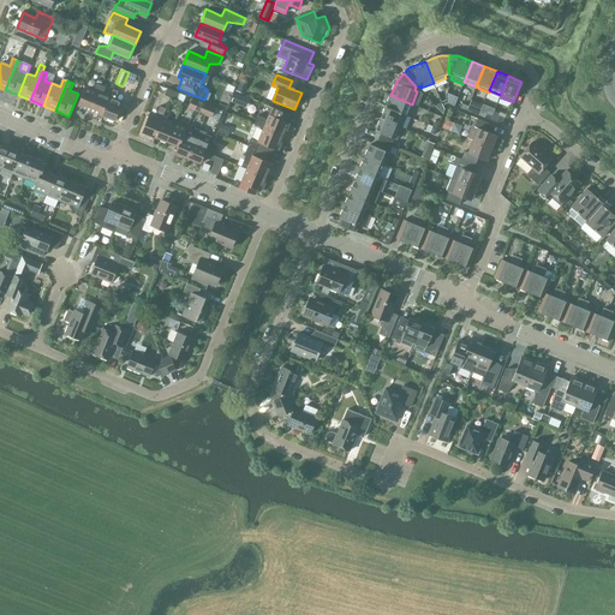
[(78,106),(91,111),(101,85),(96,83),(94,90),(87,87),(78,106)]
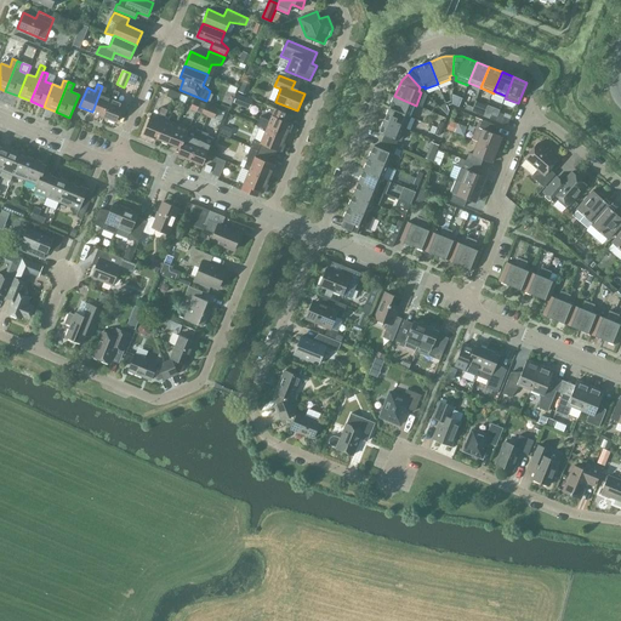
[(92,112),(104,117),(112,98),(104,95),(107,89),(102,86),(92,112)]
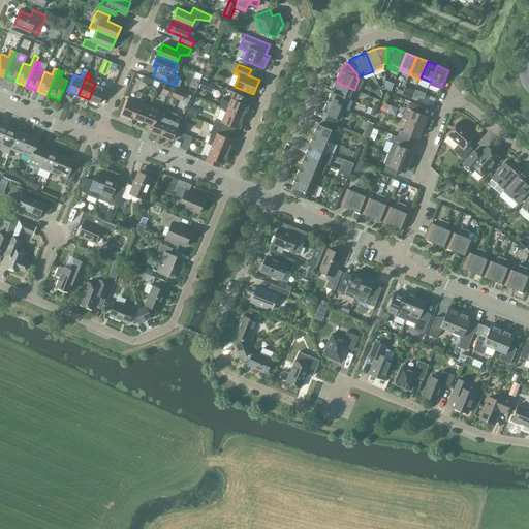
[(143,82),(152,86),(154,81),(145,76),(143,82)]
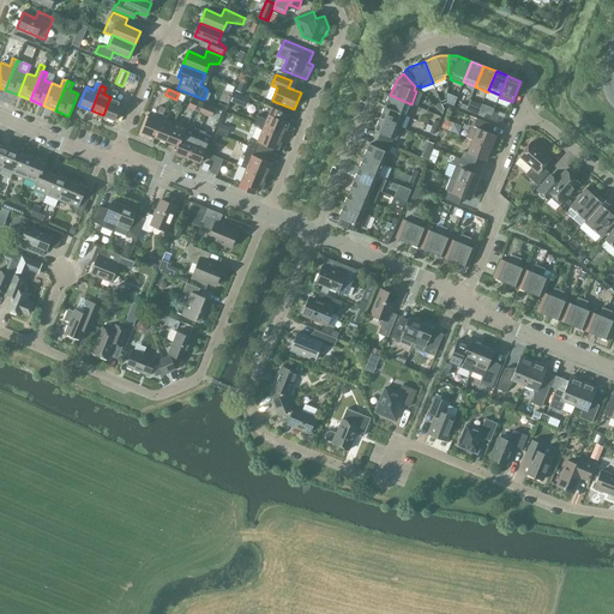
[(390,95),(385,107),(407,115),(411,104),(390,95)]
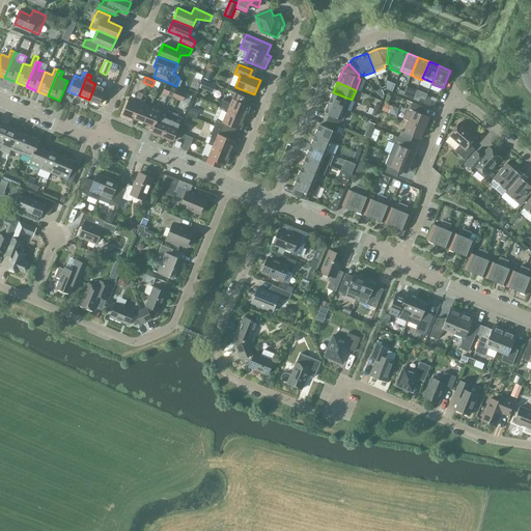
[(106,88),(100,85),(95,84),(89,100),(100,105),(106,88)]
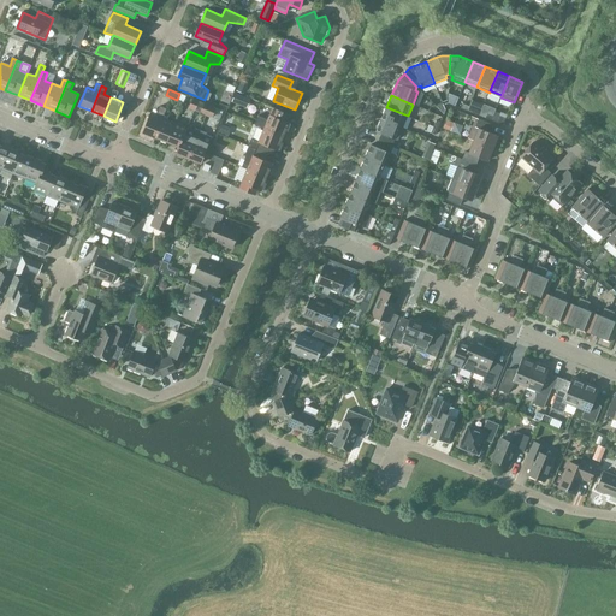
[(442,101),(434,104),(443,112),(445,108),(442,101)]
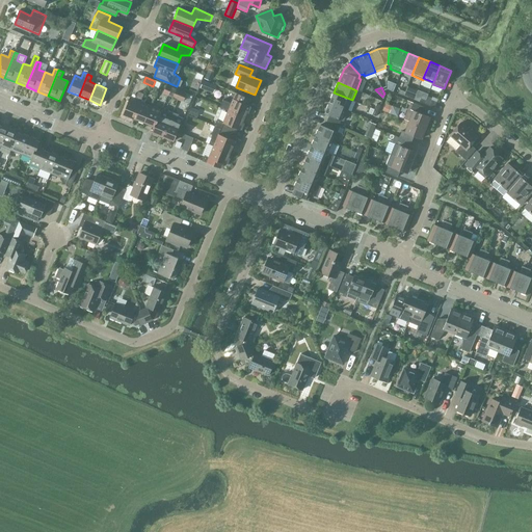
[(177,89),(175,96),(184,100),(186,94),(177,89)]
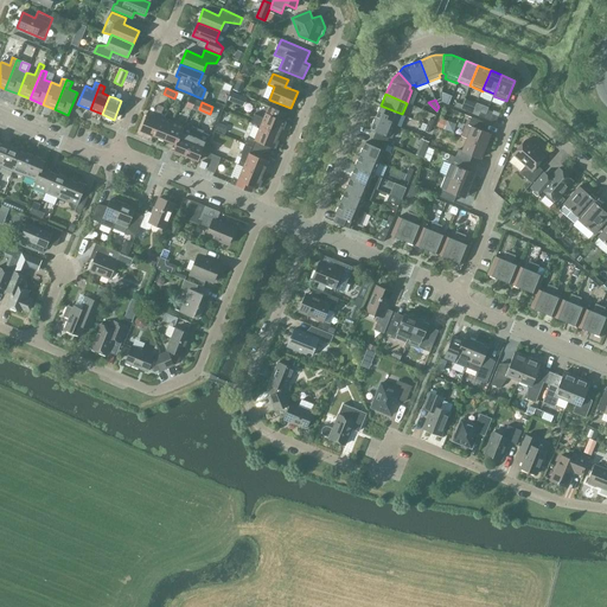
[(487,110),(489,108),(477,103),(474,109),(472,114),(478,116),(480,112),(486,114),(487,110)]
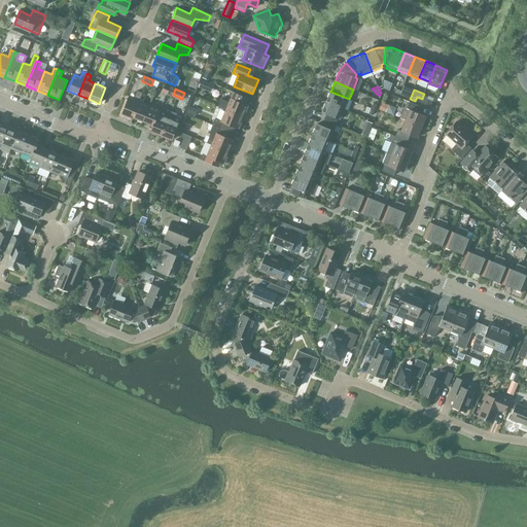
[(129,97),(123,113),(133,117),(140,101),(142,94),(137,92),(134,99),(129,97)]
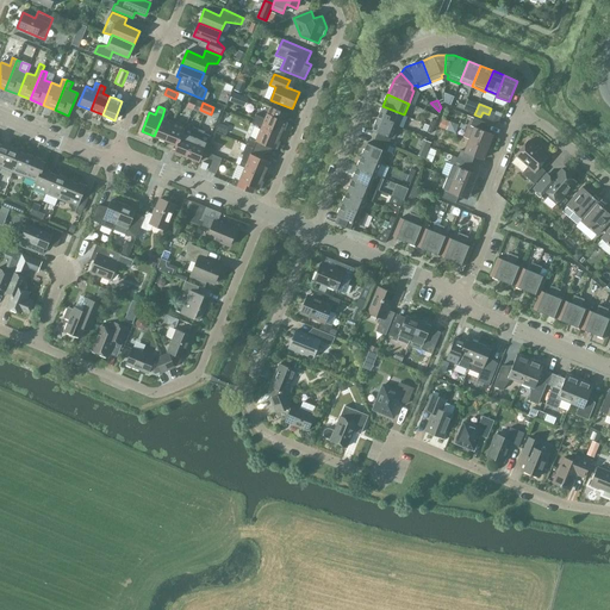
[(383,106),(378,118),(399,126),(404,114),(383,106)]
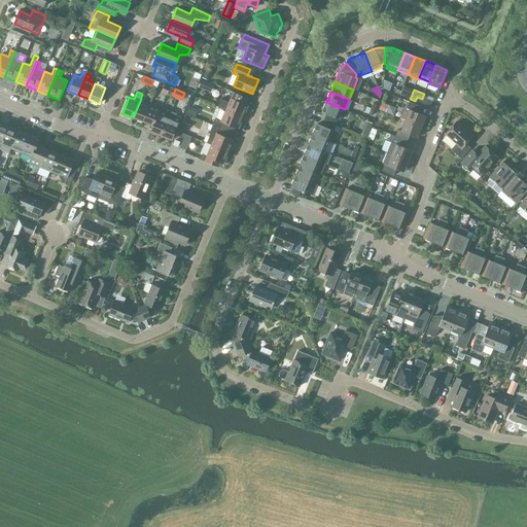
[(218,107),(226,110),(243,117),(248,105),(245,104),(248,98),(234,93),(231,99),(230,103),(221,100),(218,107)]
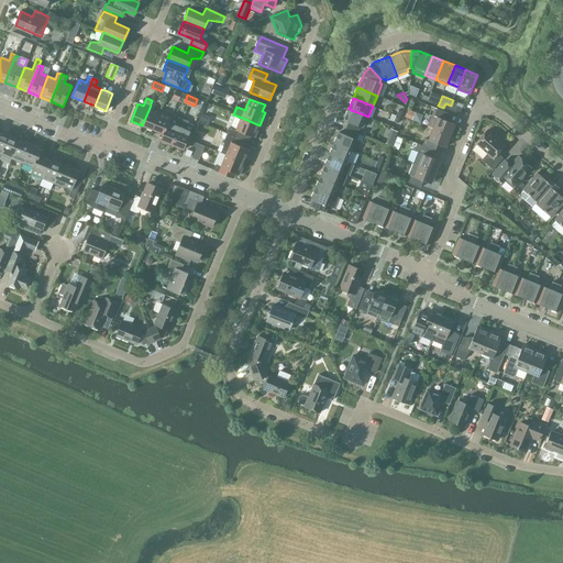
[(445,103),(444,108),(460,113),(463,108),(456,106),(457,103),(453,102),(451,106),(445,103)]
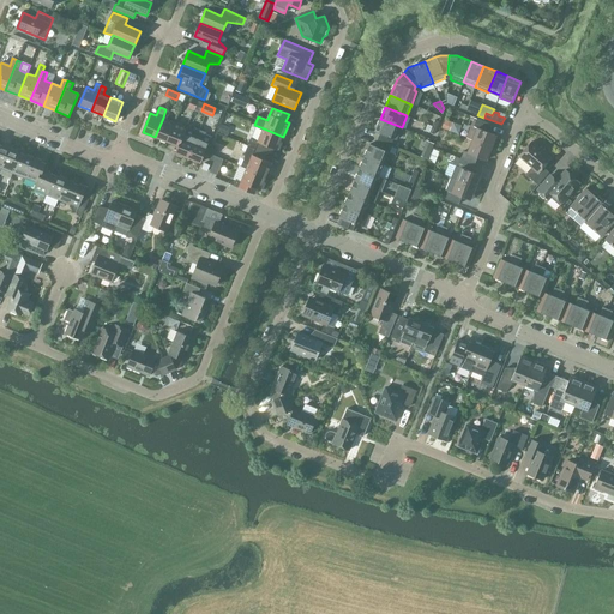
[(155,137),(167,142),(175,122),(163,118),(155,137)]
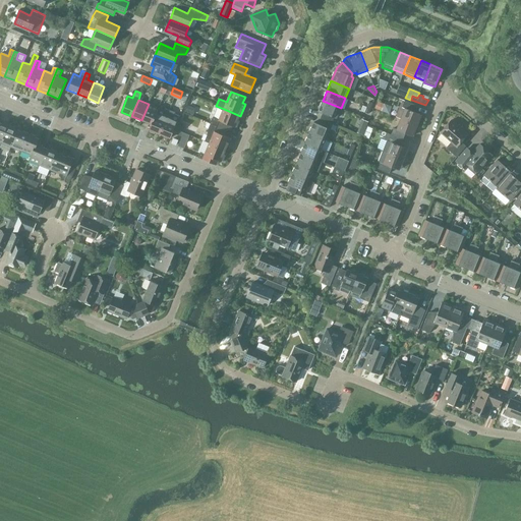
[(395,117),(401,119),(416,126),(421,115),(414,112),(416,106),(402,100),(395,117)]
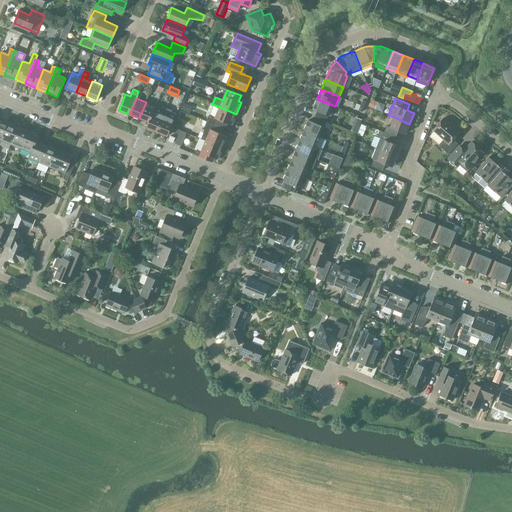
[(317,111),(314,117),(326,122),(328,116),(330,117),(335,106),(317,99),(313,110),(317,111)]
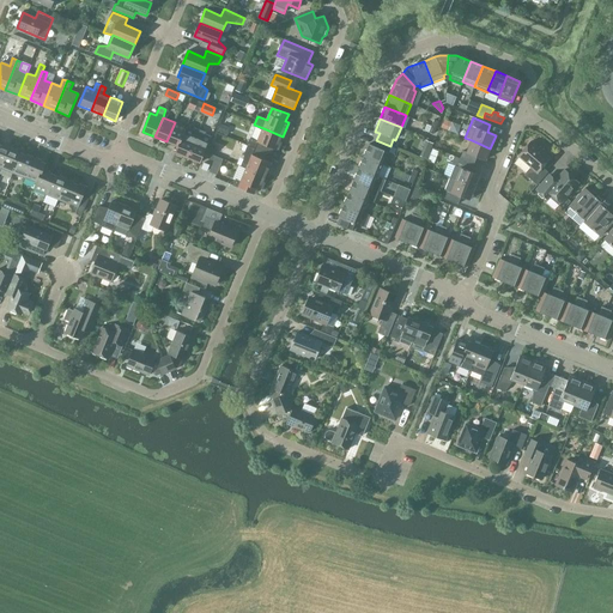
[(444,119),(441,126),(448,129),(451,121),(444,119)]
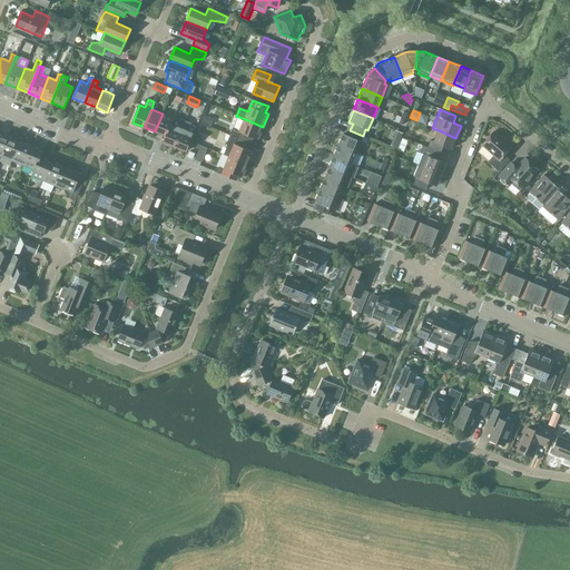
[(174,118),(163,114),(155,131),(166,136),(170,124),(172,125),(174,118)]
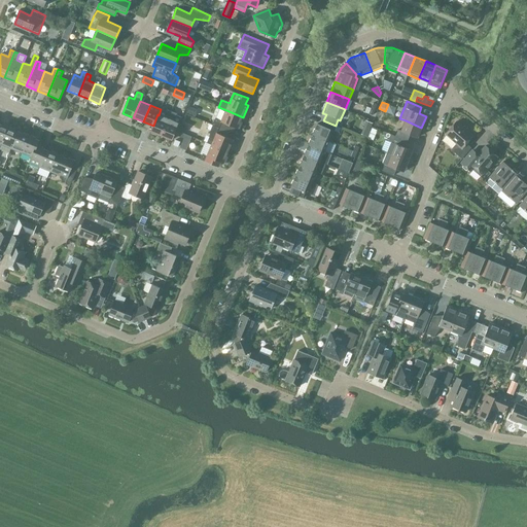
[(190,108),(187,114),(195,116),(197,110),(190,108)]
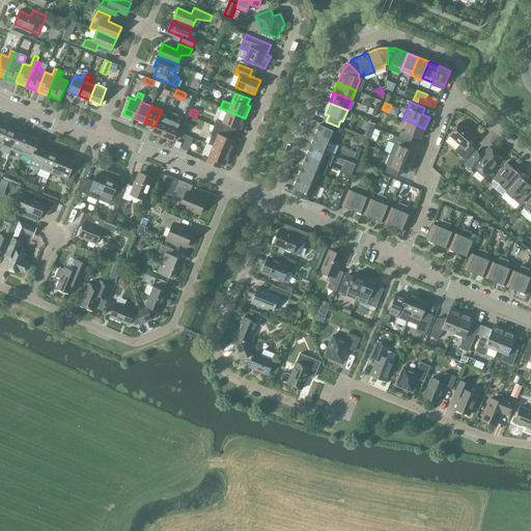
[(152,133),(163,137),(172,113),(168,111),(167,112),(162,110),(160,116),(159,115),(155,127),(152,133)]
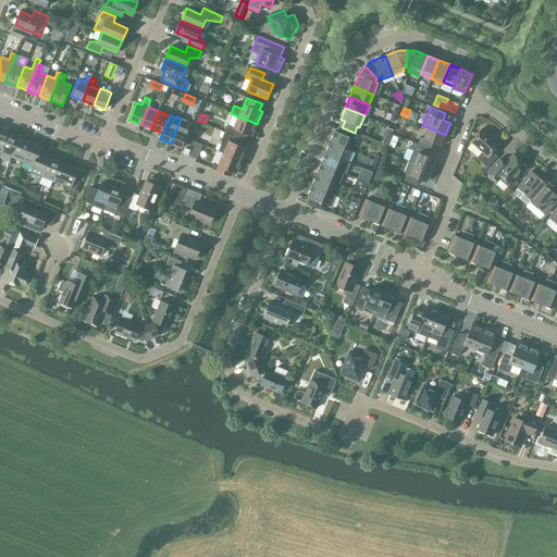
[(249,135),(251,136),(257,124),(239,116),(234,128),(227,126),(225,132),(246,141),(249,135)]
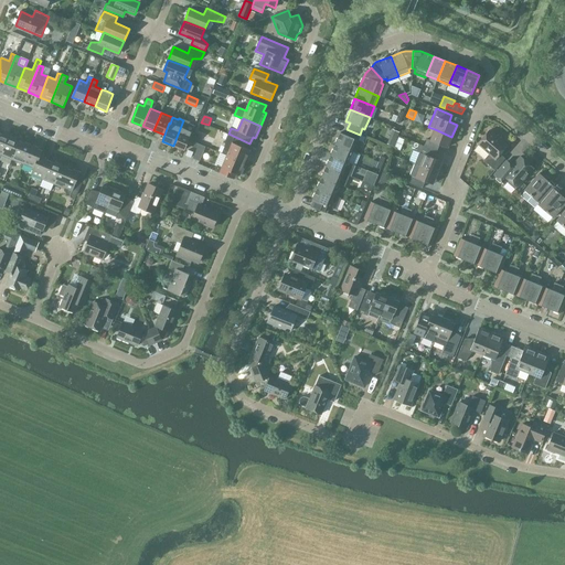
[(189,123),(183,120),(173,146),(184,150),(192,132),(194,126),(189,124),(189,123)]
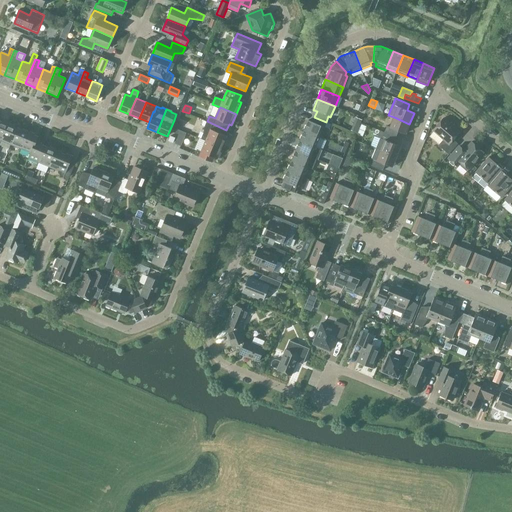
[(308,121),(304,131),(321,138),(325,128),(324,127),(326,122),(314,117),(312,122),(308,121)]
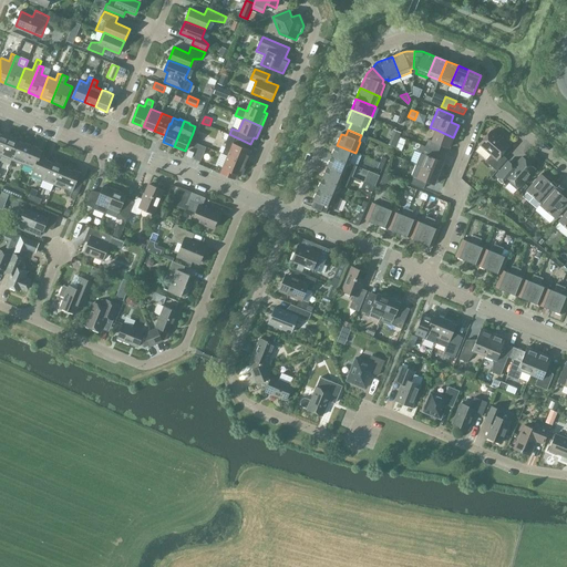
[(429,141),(425,147),(439,153),(442,145),(449,148),(453,137),(436,130),(431,142),(429,141)]
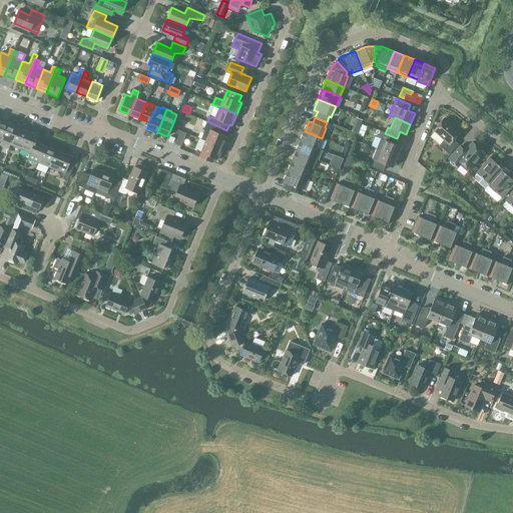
[(454,139),(460,132),(445,119),(434,131),(444,140),(439,145),(450,154),(459,144),(454,139)]
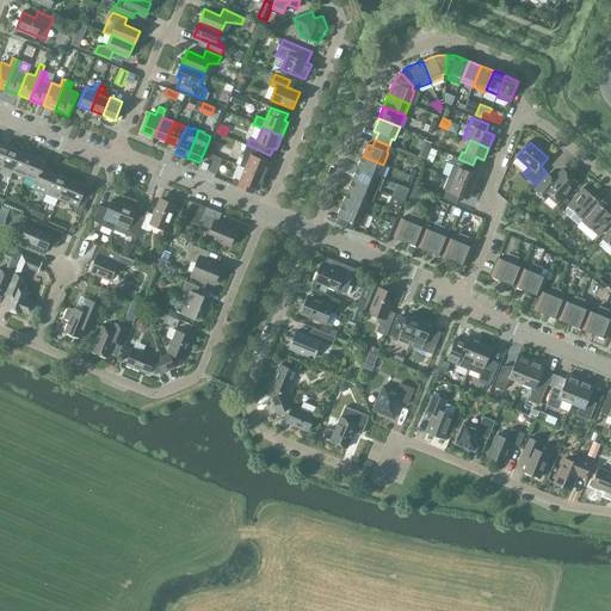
[(2,146),(0,143),(0,167),(1,168),(11,147),(2,144),(2,146)]
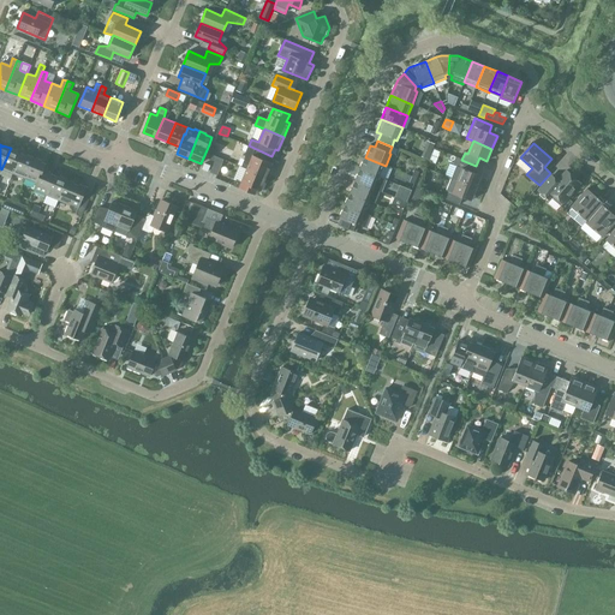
[(267,177),(273,163),(269,162),(272,156),(249,145),(245,154),(245,157),(242,167),(248,169),(267,177)]
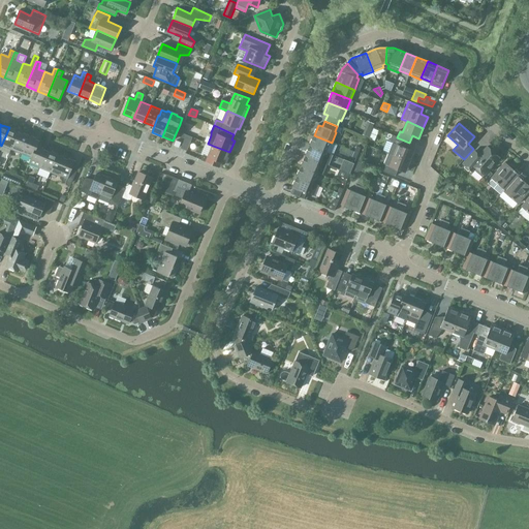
[(1,146),(11,150),(19,132),(14,131),(14,129),(9,127),(1,146)]
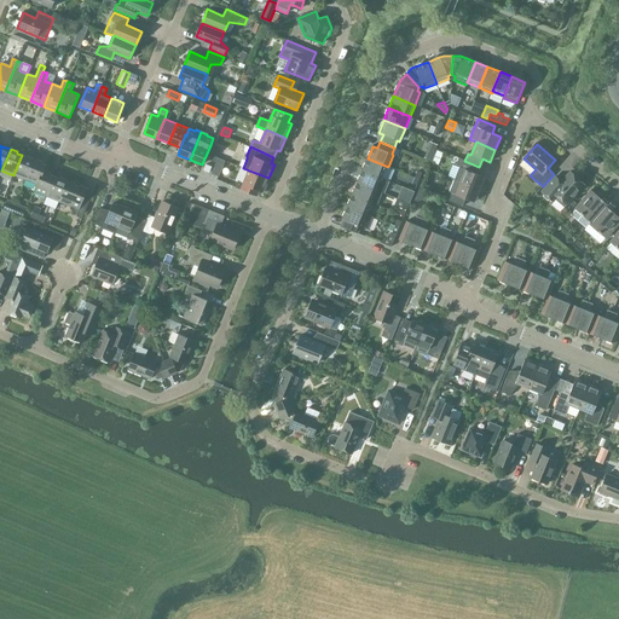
[(27,157),(22,155),(13,175),(25,180),(35,158),(27,156),(27,157)]
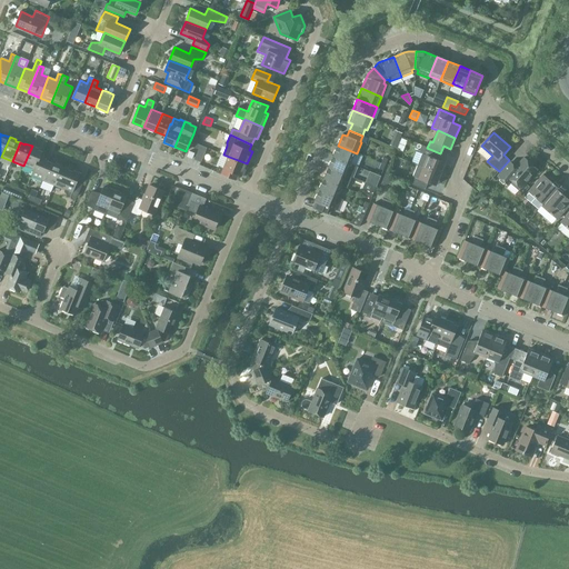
[(199,149),(195,159),(201,162),(207,148),(193,142),(191,147),(199,149)]
